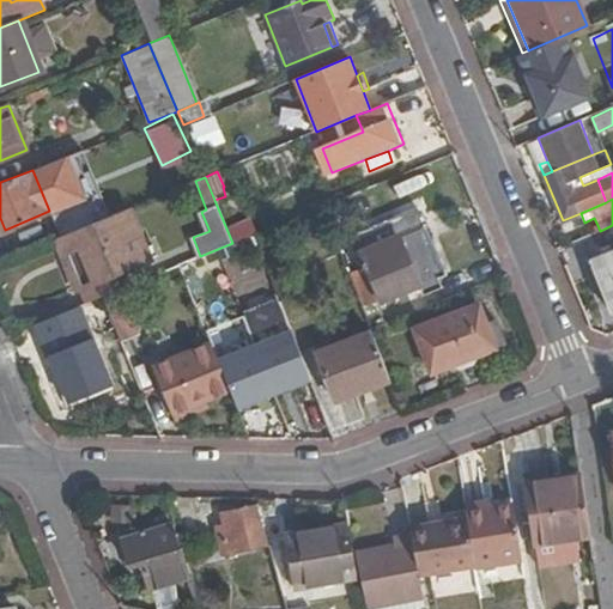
[(60,236),(82,290),(86,302),(102,296),(121,288),(137,282),(131,269),(150,262),(128,208),(60,236)]
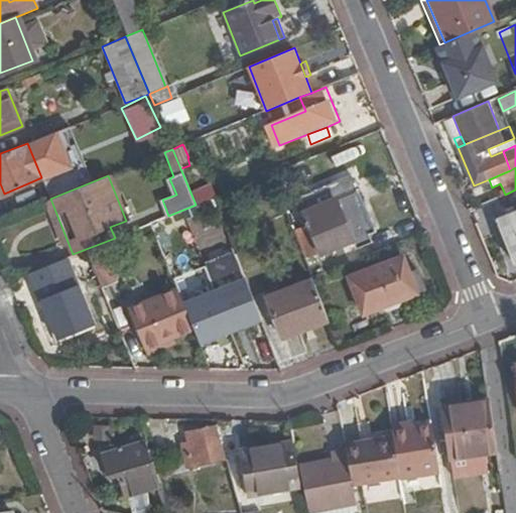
[(191,190),(196,201),(211,196),(207,184),(191,190)]
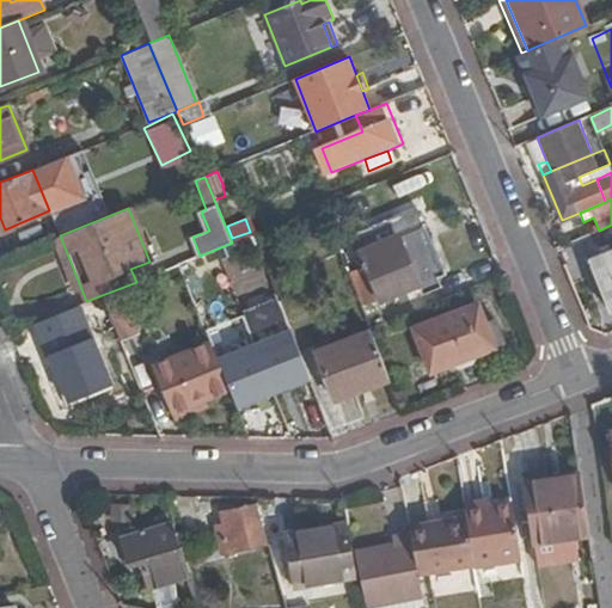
[(396,235),(403,253),(434,240),(427,223),(396,235)]
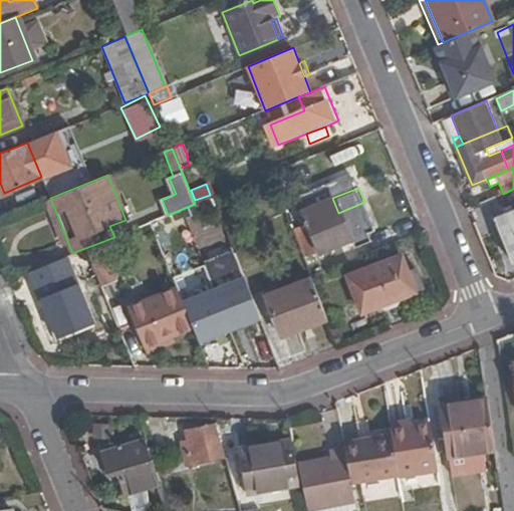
[(50,198),(42,201),(60,246),(68,243),(50,198)]
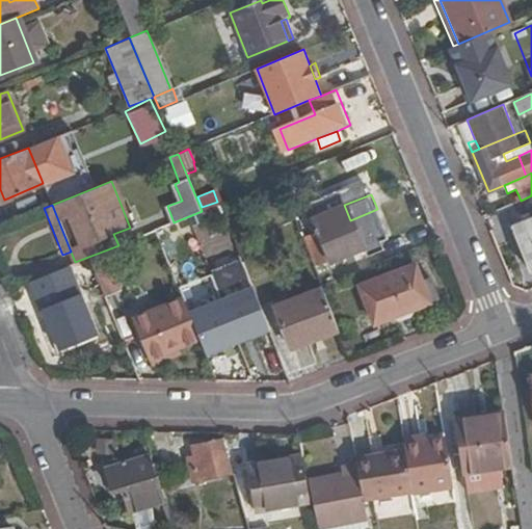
[(377,209),(350,220),(321,232),(323,238),(316,240),(323,260),(364,244),(368,256),(383,249),(380,240),(388,237),(377,209)]
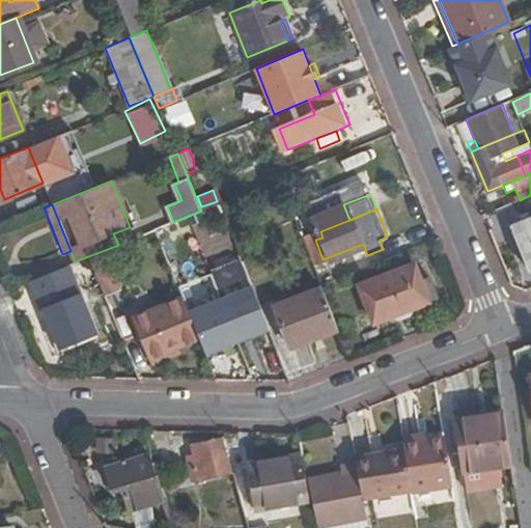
[(527,269),(530,267),(530,217),(509,226),(527,269)]
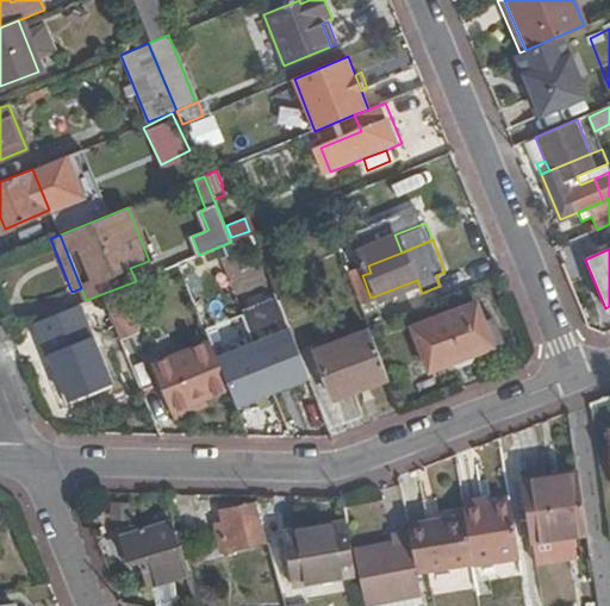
[(101,294),(119,337),(138,330),(120,287),(101,294)]
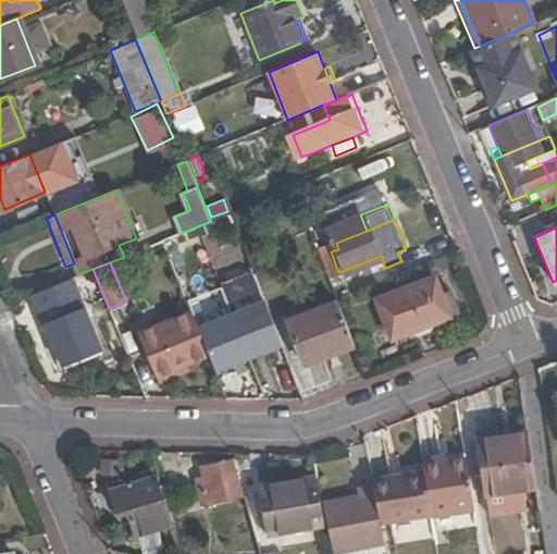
[(78,274),(29,295),(60,370),(99,355),(84,319),(109,308),(93,269),(78,274)]
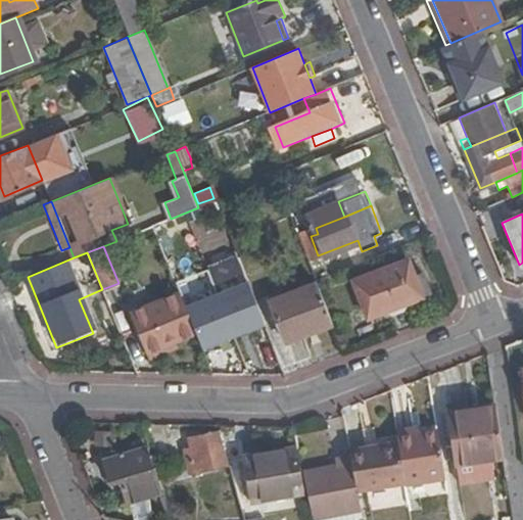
[(385,312),(422,297),(407,261),(370,275),(385,312)]
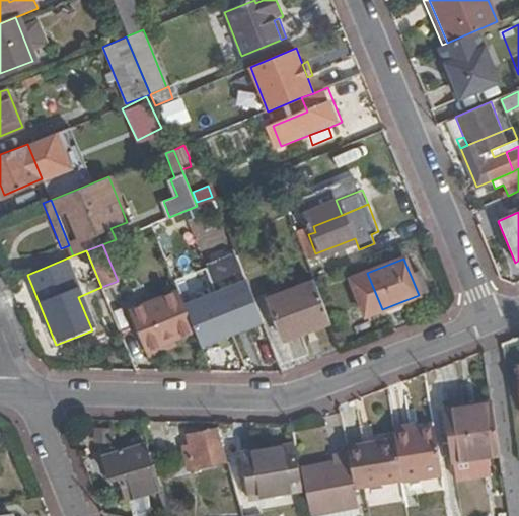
[(330,321),(315,281),(269,299),(284,340),(330,321)]
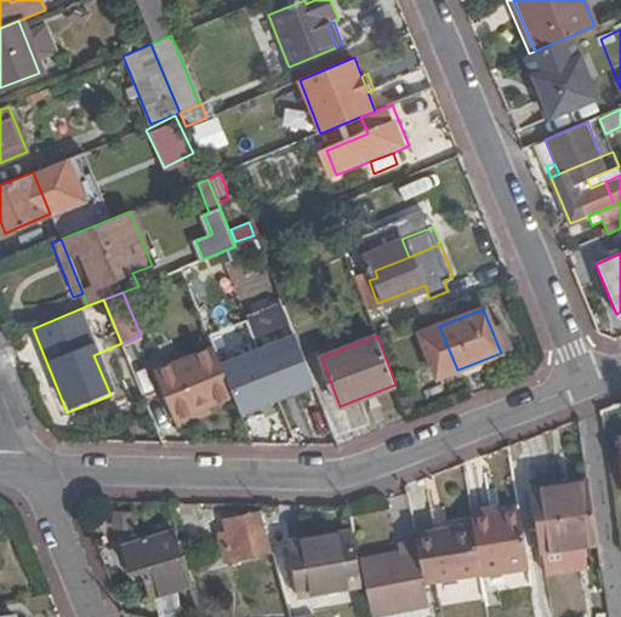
[(205,403),(231,393),(212,348),(152,371),(170,417),(205,403)]
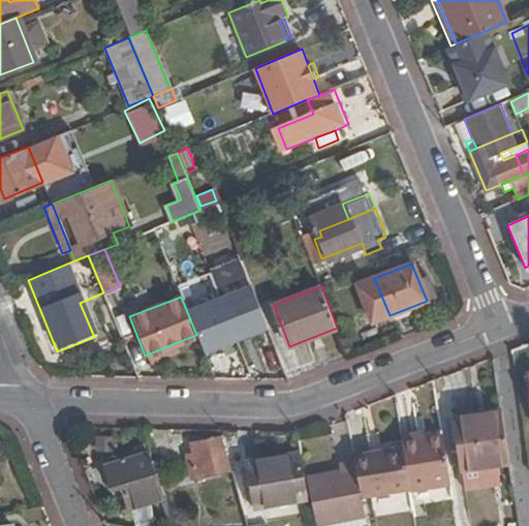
[(276,349),(261,312),(226,312),(226,318),(226,333),(213,333),(212,333),(217,349),(276,349)]
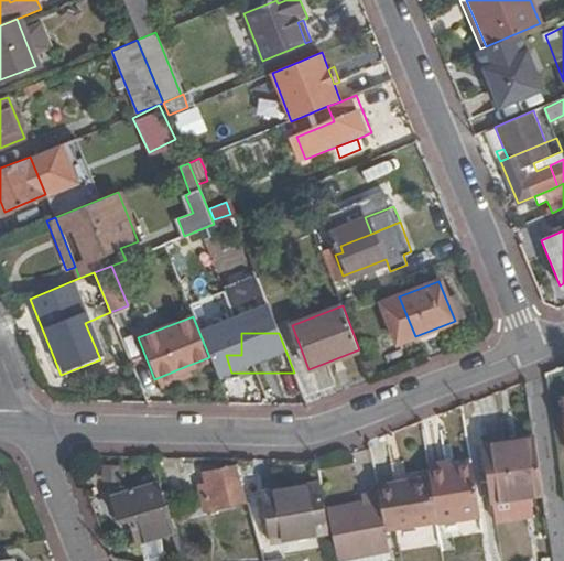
[(241,355),(241,340),(227,340),(227,355),(241,355)]
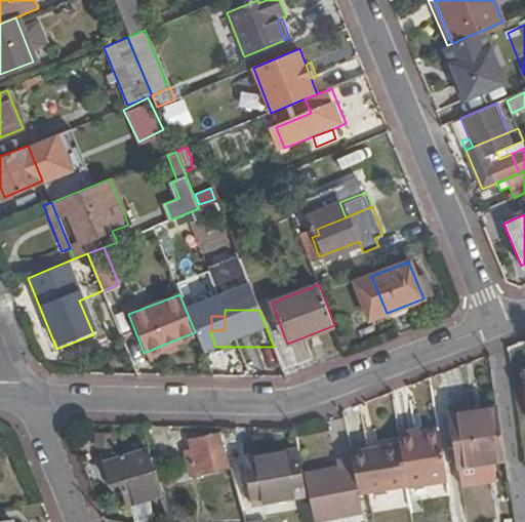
[(173,340),(144,353),(147,359),(176,348),(173,340)]
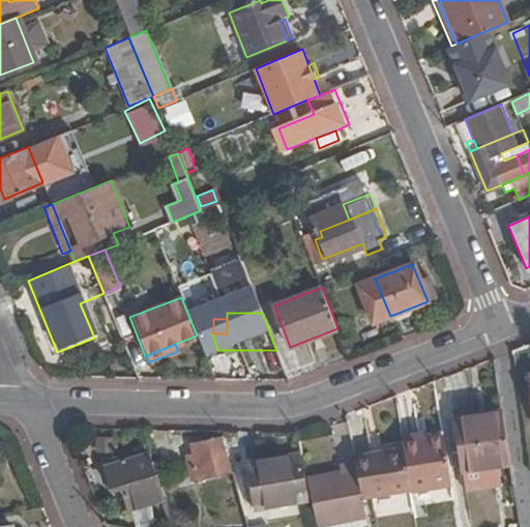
[(463,471),(510,464),(503,412),(455,419),(463,471)]
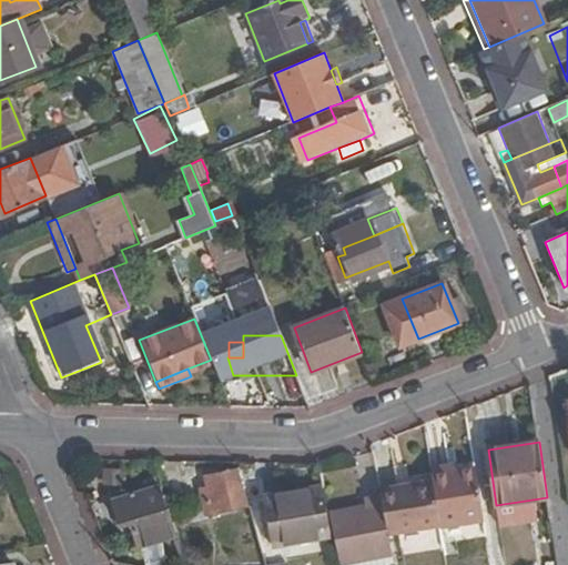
[(490,564),(487,536),(485,520),(477,467),(457,470),(453,471),(452,465),(429,468),(430,476),(438,523),(438,526),(440,543),(444,564),(490,564)]
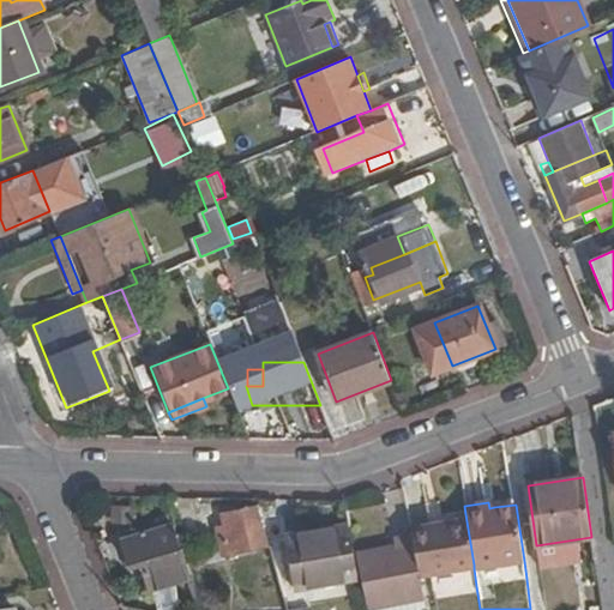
[(221,560),(266,547),(254,503),(221,513),(223,525),(214,527),(220,545),(217,547),(221,560)]
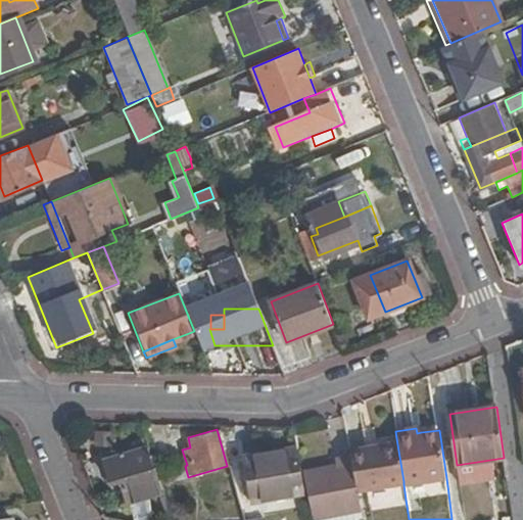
[(353,490),(403,481),(396,438),(346,448),(347,455),(353,490)]
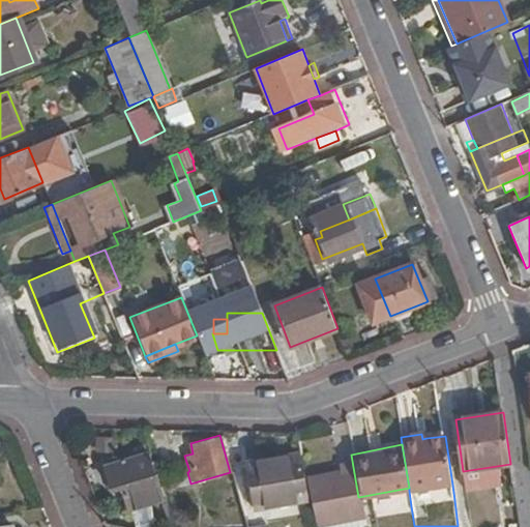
[(151,502),(166,498),(150,454),(104,466),(109,490),(120,487),(126,508),(130,507),(151,502)]
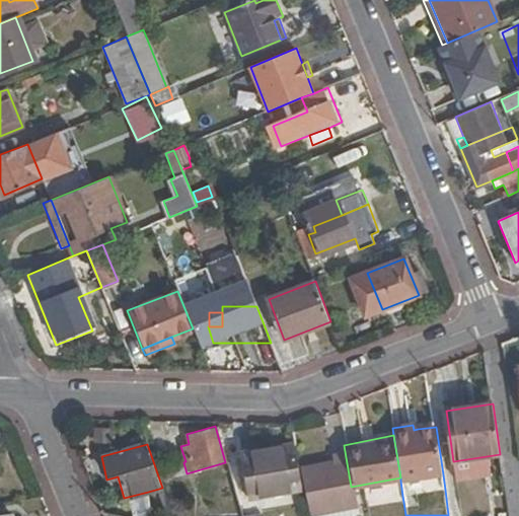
[(243,495),(303,488),(299,469),(298,464),(294,445),(238,452),(243,495)]
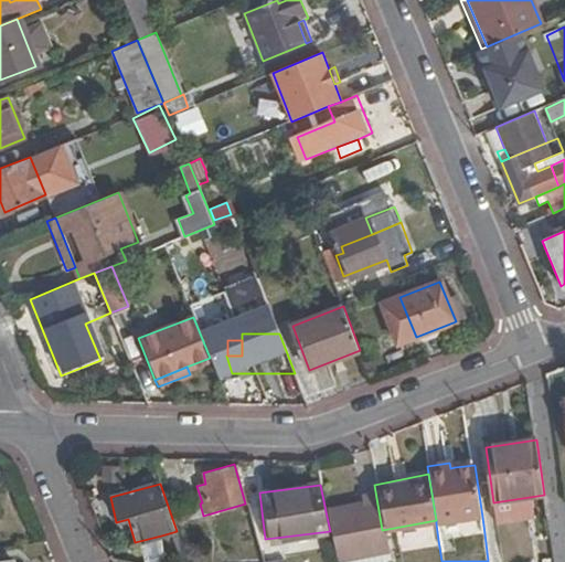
[(384,541),(382,530),(375,491),(359,494),(360,499),(361,505),(326,511),(330,531),(334,550),(384,541)]
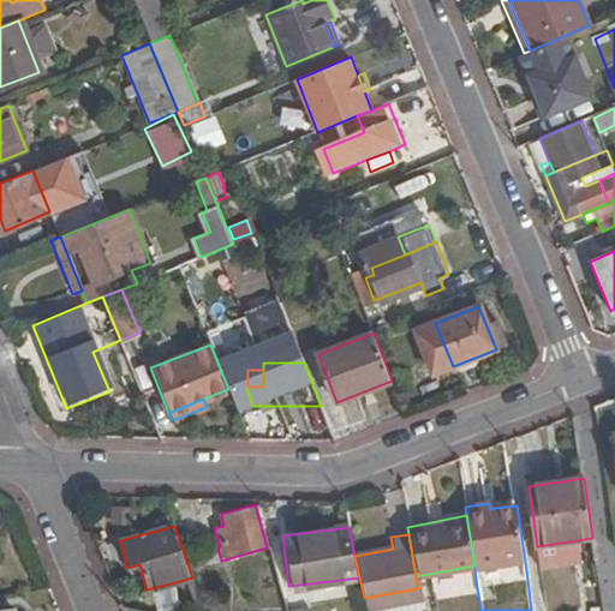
[(393,549),(392,543),(353,550),(354,556),(393,549)]
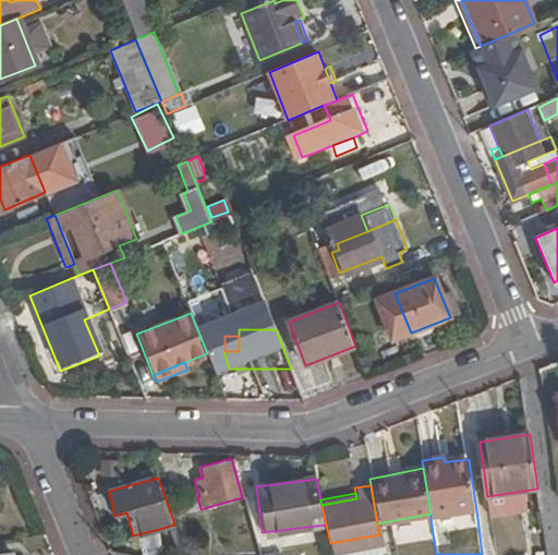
[(166,549),(159,529),(137,534),(143,554),(166,549)]
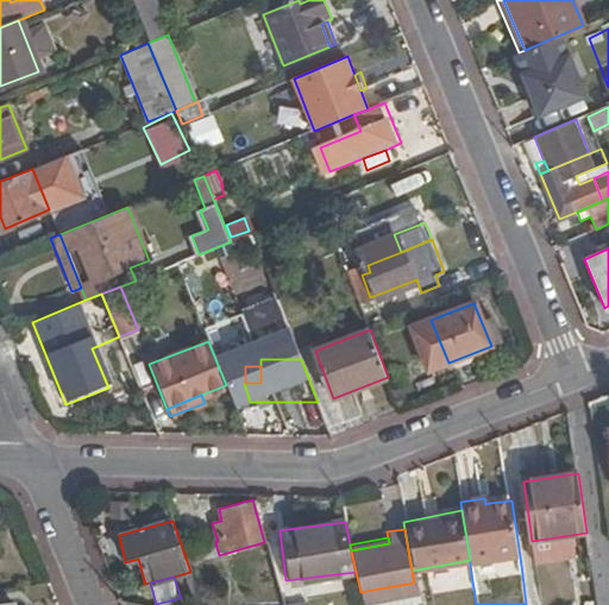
[(363,604),(390,604),(418,600),(414,583),(360,592),(363,604)]
